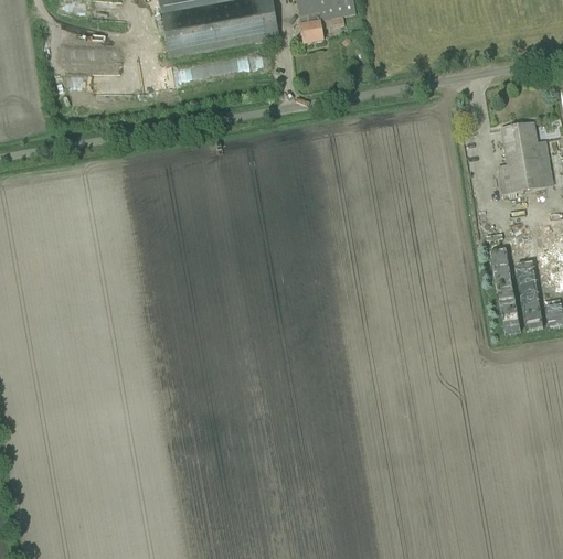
[(282,34),(275,0),(229,0),(165,12),(172,54),(282,34)]
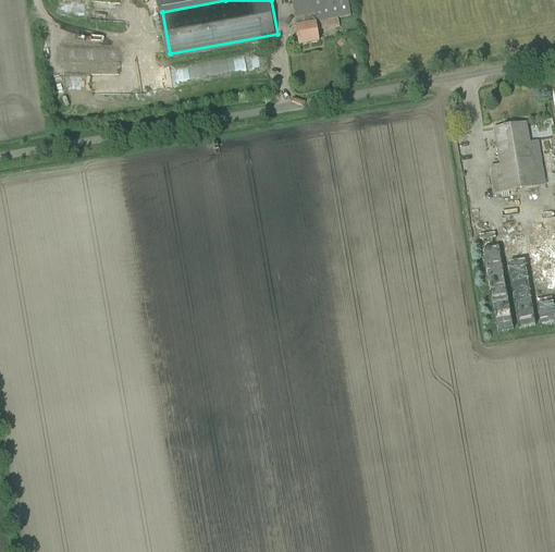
[(301,41),(321,37),(318,19),(353,12),(350,0),(294,0),(298,23),(298,22),(301,41)]
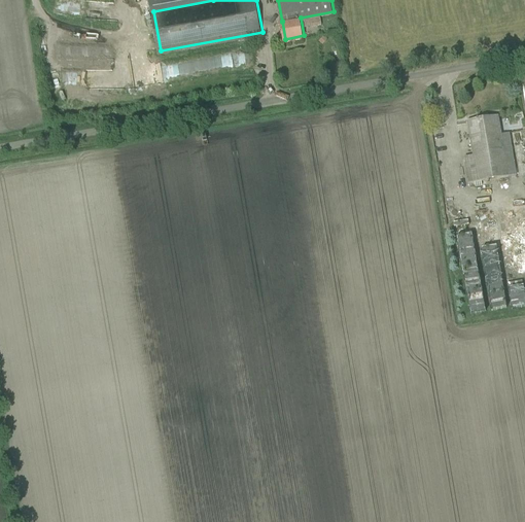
[(325,32),(320,37),(323,41),(329,36),(325,32)]
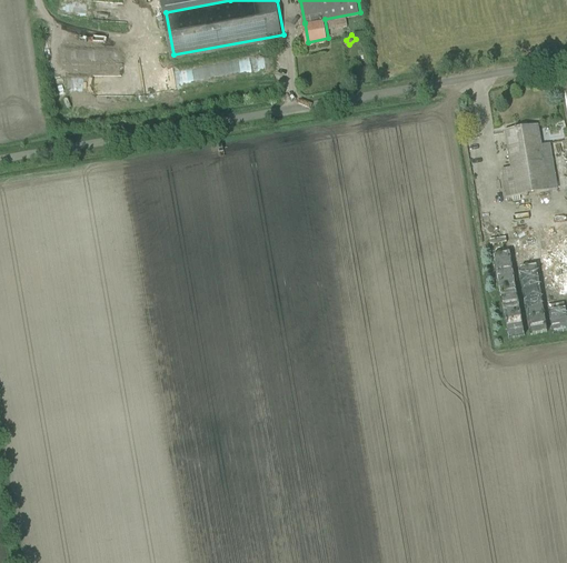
[(539,121),(507,127),(513,163),(504,164),(508,193),(559,186),(551,140),(543,141),(539,121)]
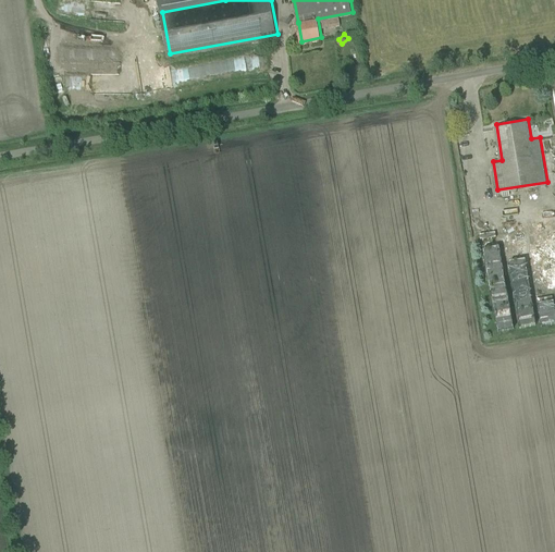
[(482,242),(495,328),(512,326),(498,240),(482,242)]
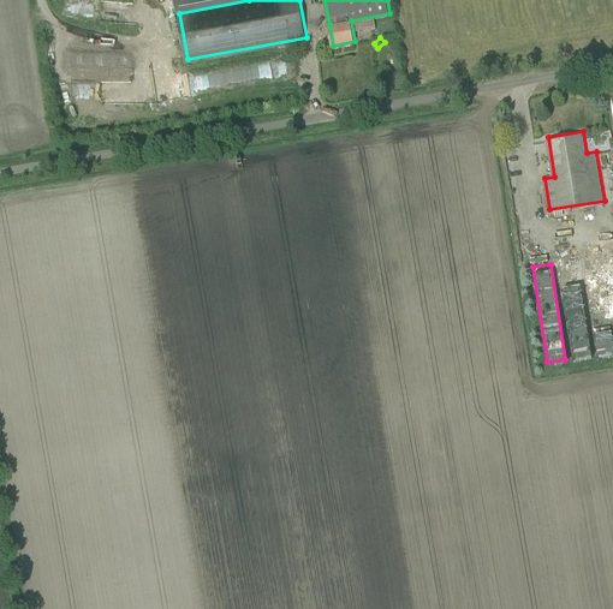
[(573,358),(590,357),(578,264),(561,267),(573,358)]
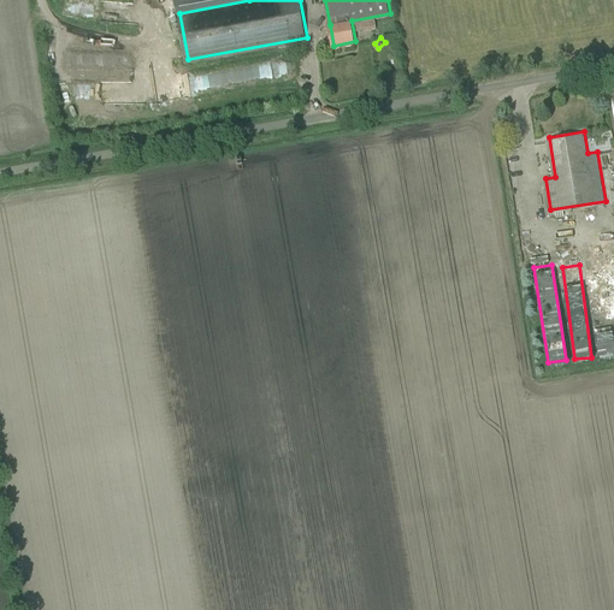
[(597,356),(613,354),(613,345),(603,276),(585,278),(589,305),(590,303),(592,319),(597,356)]
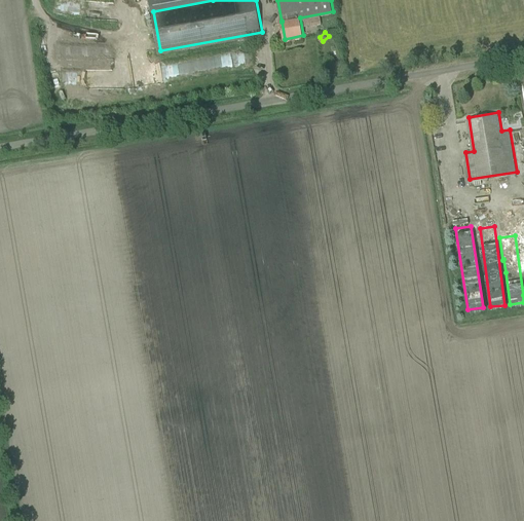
All buildings are outlined.
